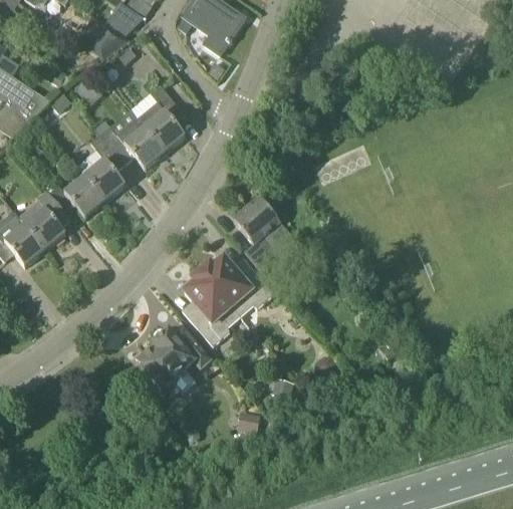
[(67,0),(0,0),(0,3),(11,11),(18,0),(21,0),(32,7),(41,4),(44,0),(51,0),(63,7),(67,0)]
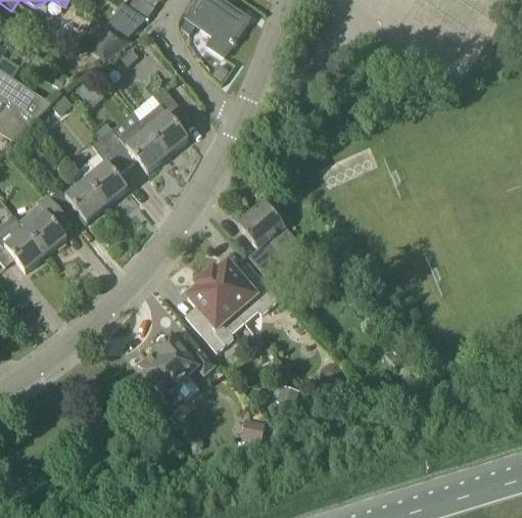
[(132,0),(130,4),(148,15),(157,0),(132,0)]
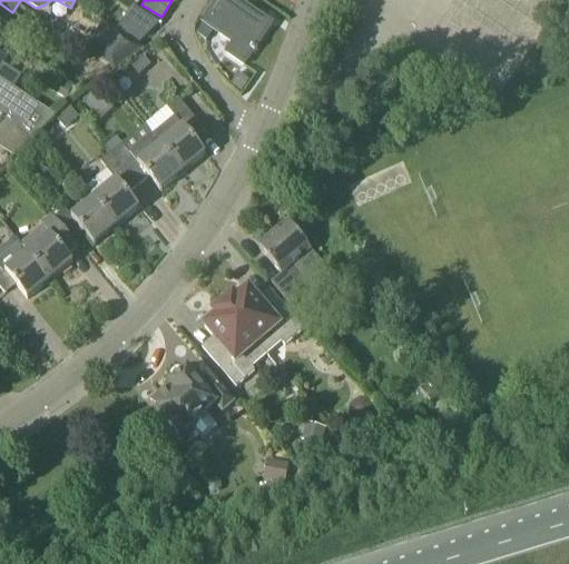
[(255,43),(271,21),(241,0),(216,0),(203,20),(232,40),(226,50),(243,61),(252,48),(254,49),(257,46),(255,43)]
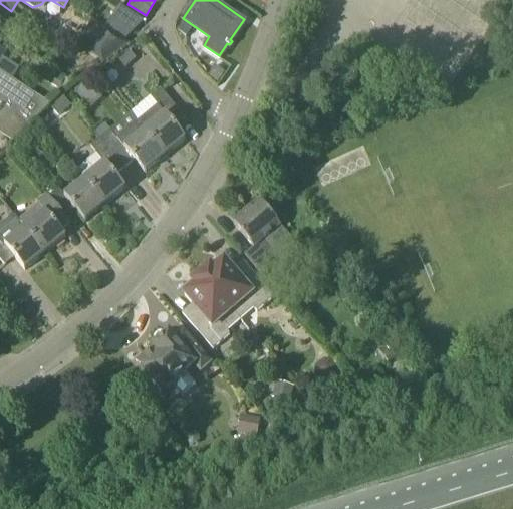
[(117,3),(102,25),(122,39),(142,19),(117,3)]
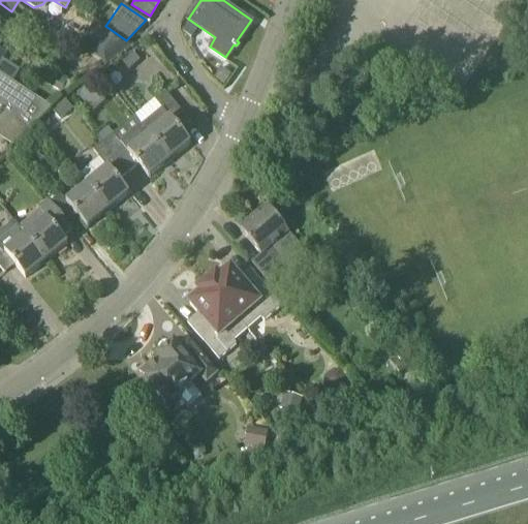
[(0,29),(4,23),(0,20),(0,68),(13,78),(20,67),(2,57),(6,52),(0,48),(0,29)]
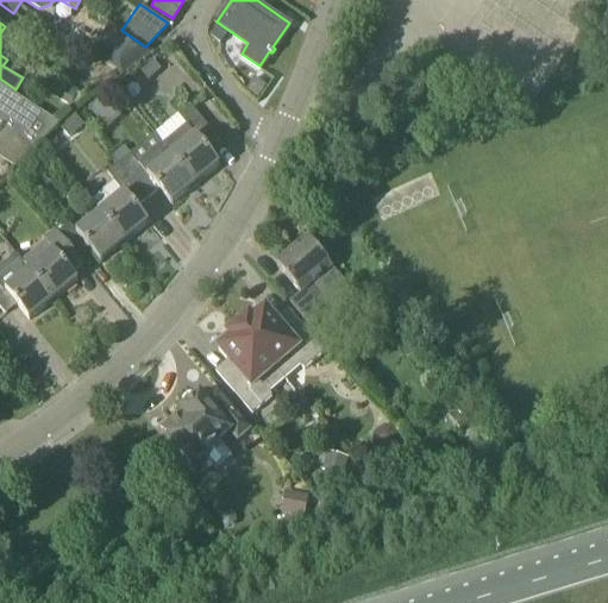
[(145,46),(121,30),(102,58),(119,73),(151,50),(145,46)]
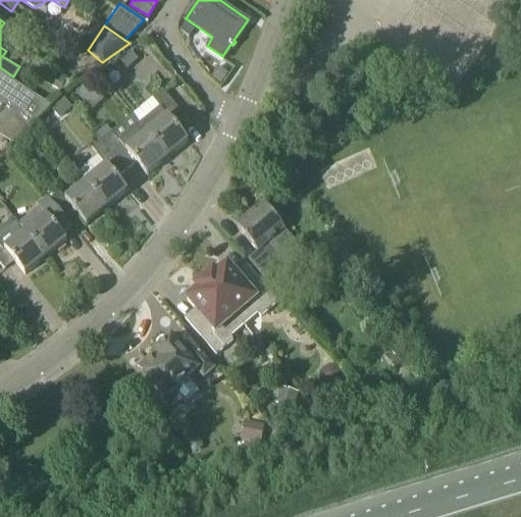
[(119,57),(126,65),(138,57),(131,49),(119,57)]
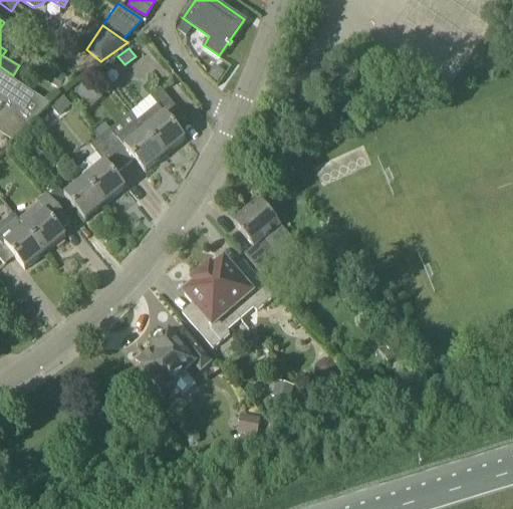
[(12,76),(13,75),(0,66),(0,101),(5,105),(0,112),(0,130),(16,141),(49,101),(12,76)]
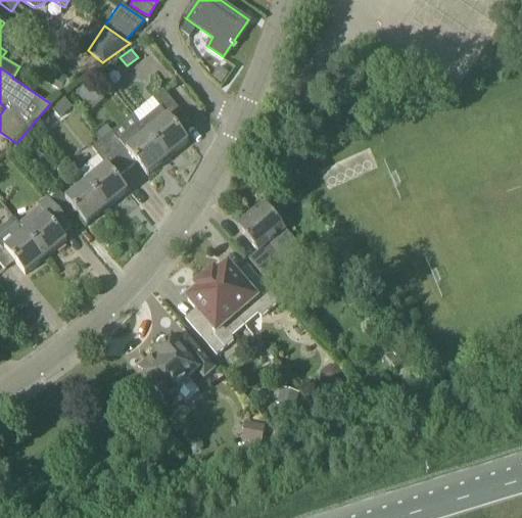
[(60,88),(65,79),(55,73),(49,82),(60,88)]
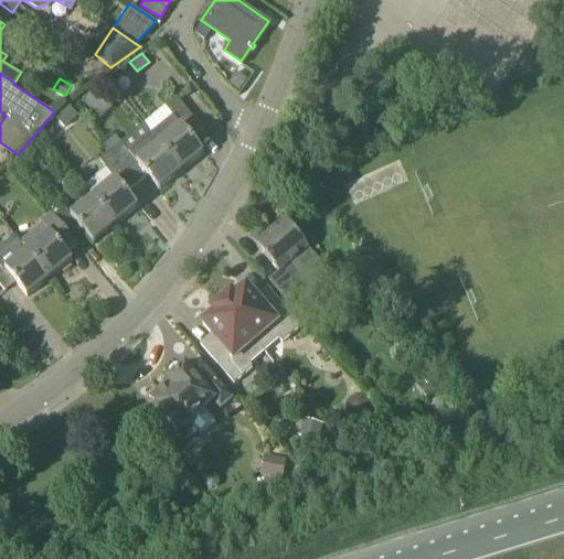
[(145,121),(182,168),(203,150),(192,136),(203,127),(176,95),(166,104),(165,103),(144,120),(145,121)]
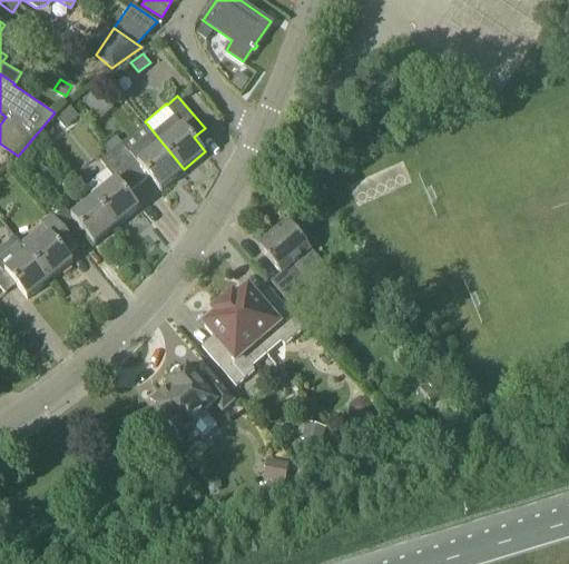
[(78,114),(69,104),(55,115),(64,126),(78,114)]
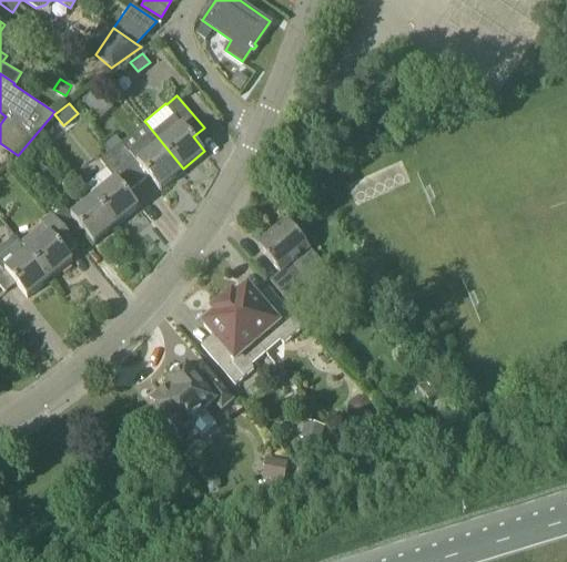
[(159,187),(183,169),(145,122),(112,149),(139,181),(148,173),(159,187)]
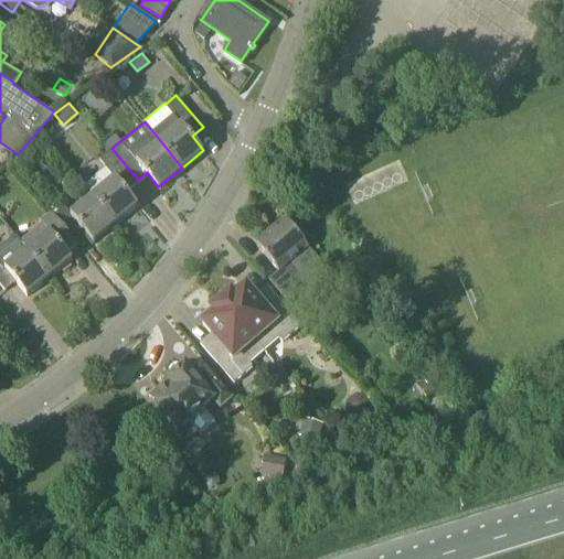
[(126,190),(138,180),(112,148),(99,157),(106,165),(85,182),(94,194),(94,193),(116,221),(137,203),(126,190)]
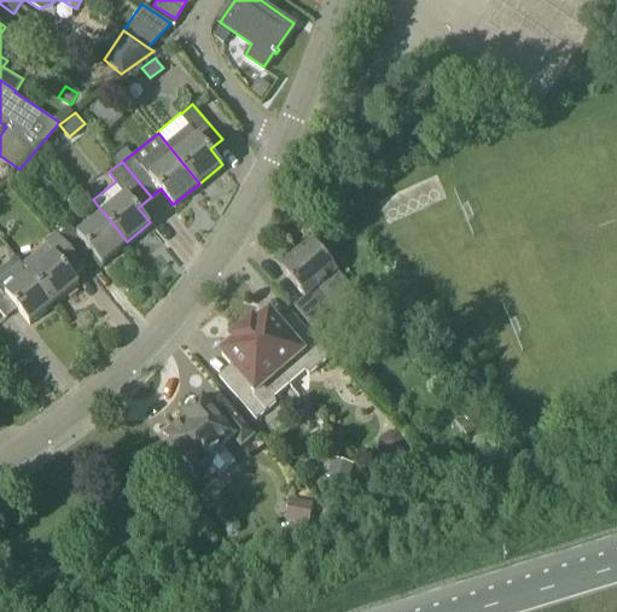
[(102,262),(127,242),(103,211),(103,213),(77,232),(70,223),(59,232),(79,256),(89,248),(102,262)]
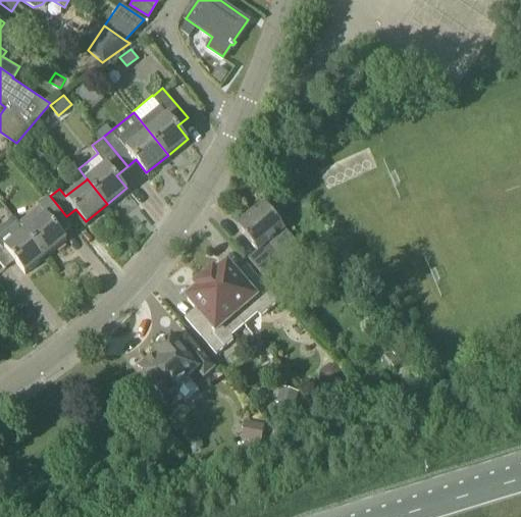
[(65,216),(66,216),(50,196),(19,220),(46,254),(66,238),(61,231),(70,223),(65,216)]
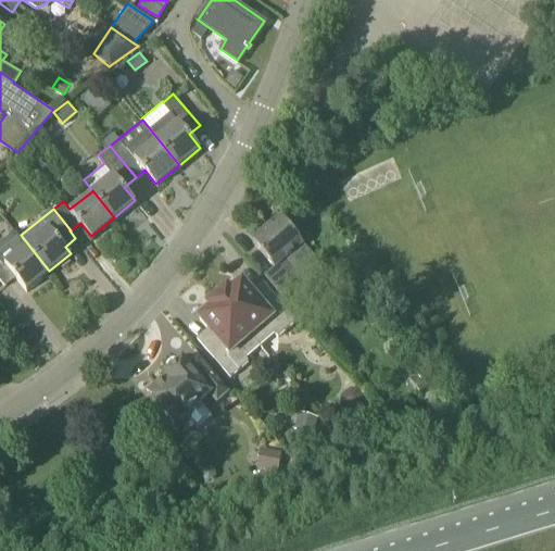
[(317,258),(303,241),(280,215),(252,239),(274,265),(265,273),(285,295),(295,286),(291,279),(317,258)]
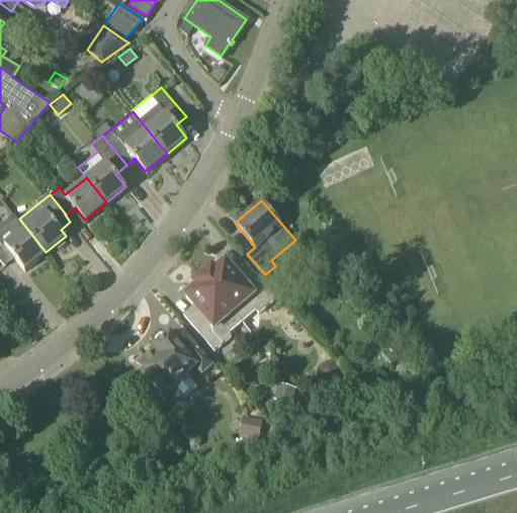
[(46,252),(19,219),(19,220),(14,214),(0,225),(0,258),(4,264),(14,256),(24,269),(46,252)]
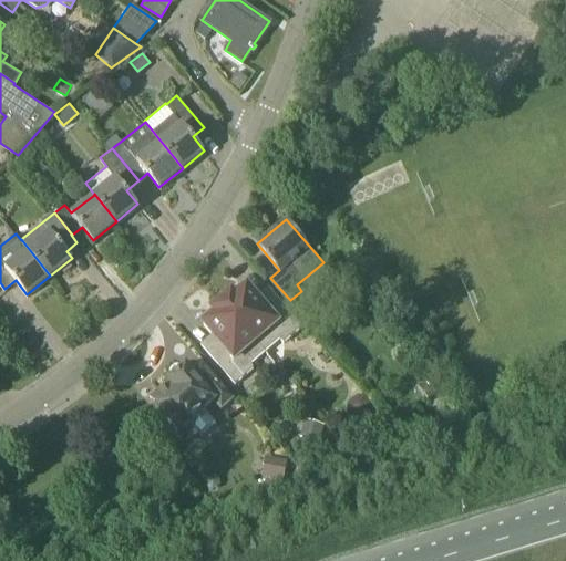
[(279,336),(283,341),(301,325),(268,286),(256,295),(246,284),(236,293),(233,290),(222,299),(256,340),(264,350),(279,336)]
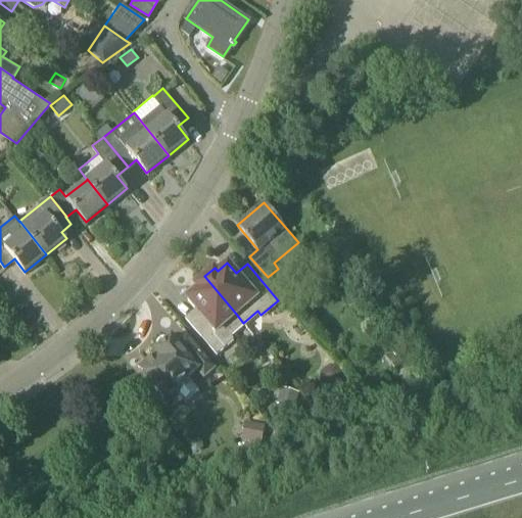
[(230,334),(243,323),(236,314),(204,276),(194,285),(197,288),(187,297),(195,307),(185,317),(216,354),(233,338),(230,334)]
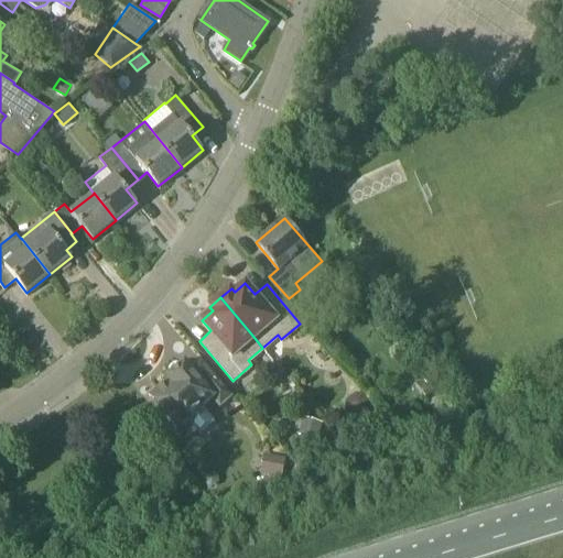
[(203,404),(210,396),(218,405),(233,393),(199,356),(187,367),(185,364),(184,365),(182,363),(179,362),(174,363),(172,364),(170,367),(169,371),(170,374),(171,376),(170,378),(171,379),(153,394),(160,402),(179,425),(187,417),(201,431),(216,418),(203,404)]
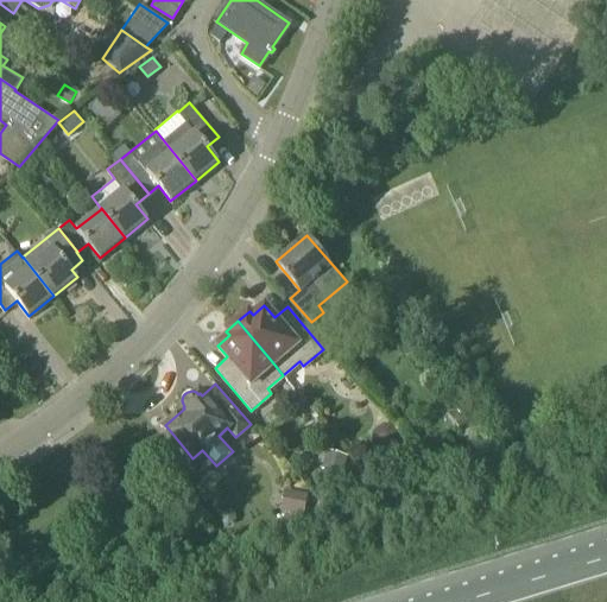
[(373,429),(371,438),(377,445),(386,445),(397,437),(398,429),(392,422),(383,423),(373,429)]
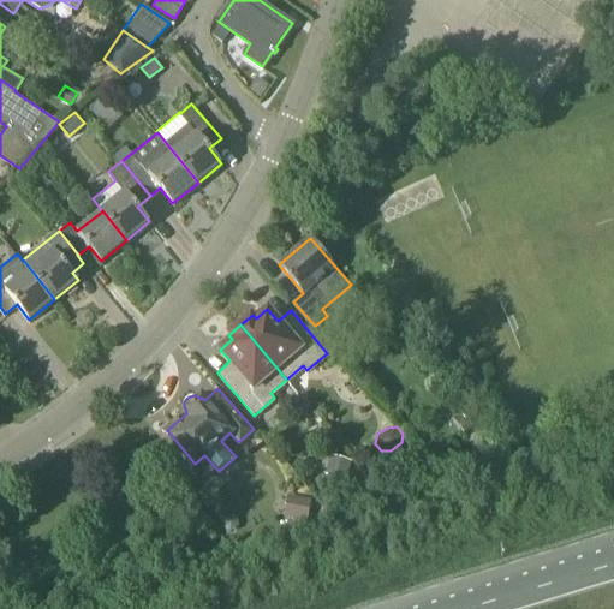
[(329,453),(325,472),(346,477),(351,458),(329,453)]
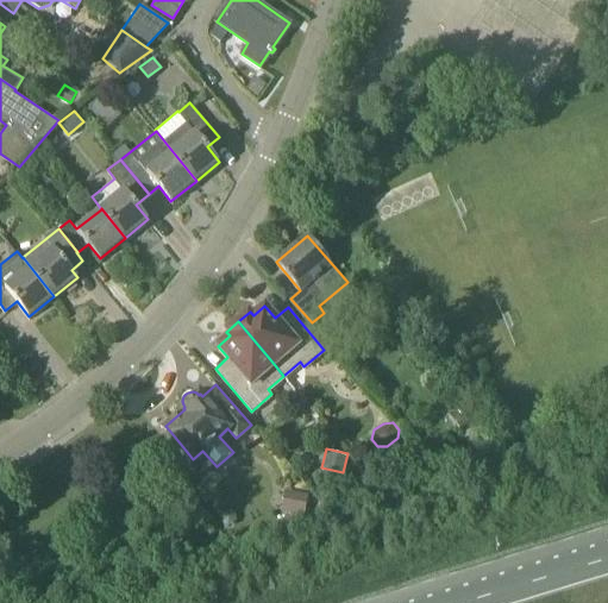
[(308,494),(284,488),(280,508),(304,514),(308,494)]
